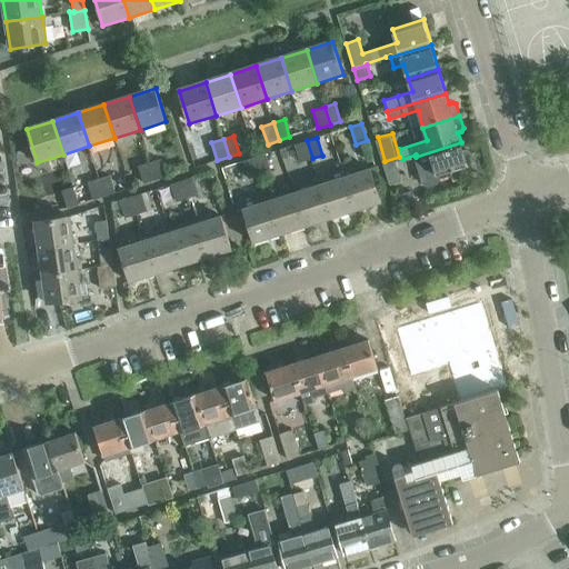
[(312,158),(307,140),(295,145),(300,162),(312,158)]
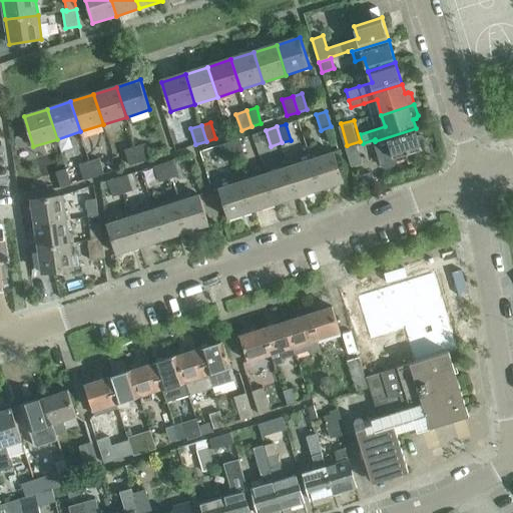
[(416,128),(375,141),(377,147),(384,170),(399,165),(397,158),(426,149),(427,146),(424,137),(421,136),(418,137),(416,128)]
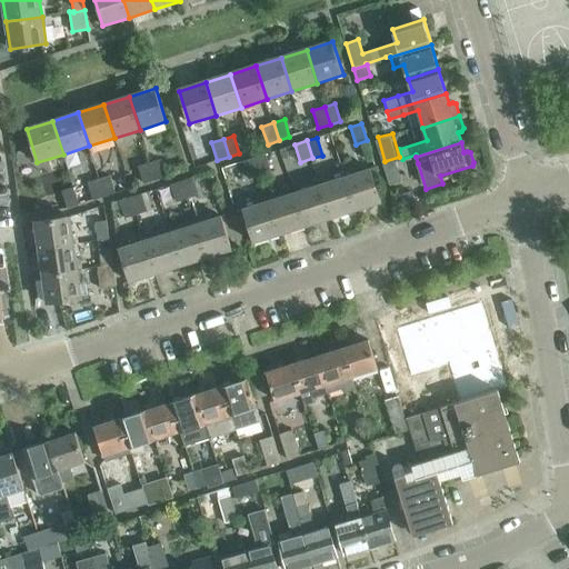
[(256,157),(261,175),(271,171),(266,153),(256,157)]
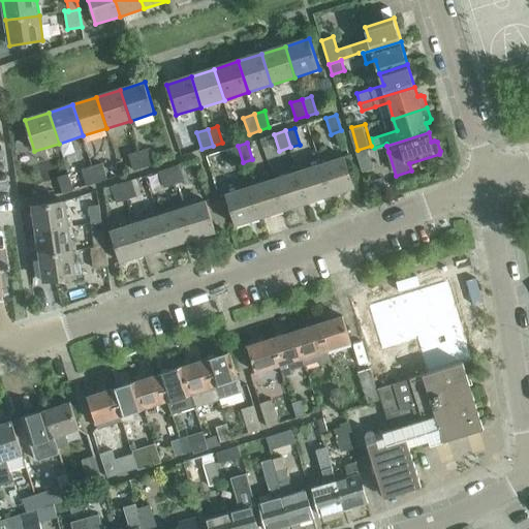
[(243,162),(238,146),(226,150),(231,165),(243,162)]
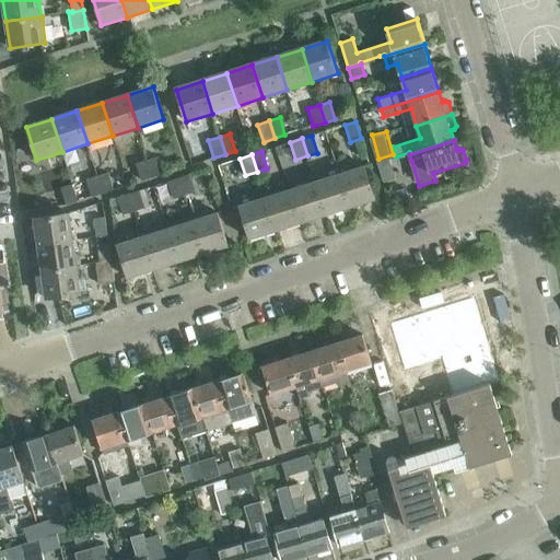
[(148,160),(153,176),(164,173),(158,156),(148,160)]
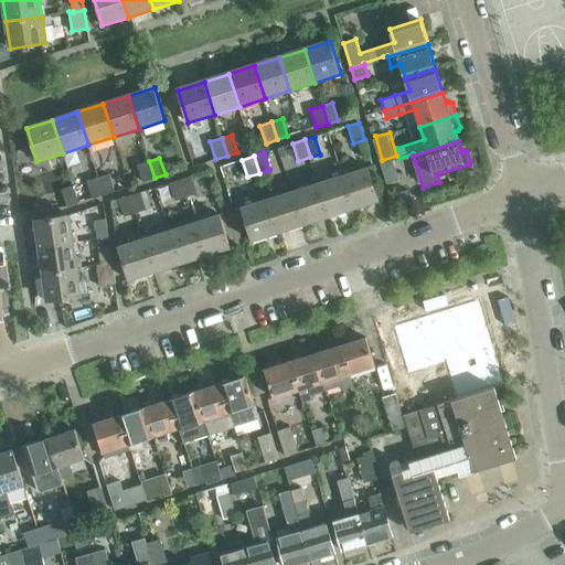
[(381,163),(386,184),(398,180),(393,160),(381,163)]
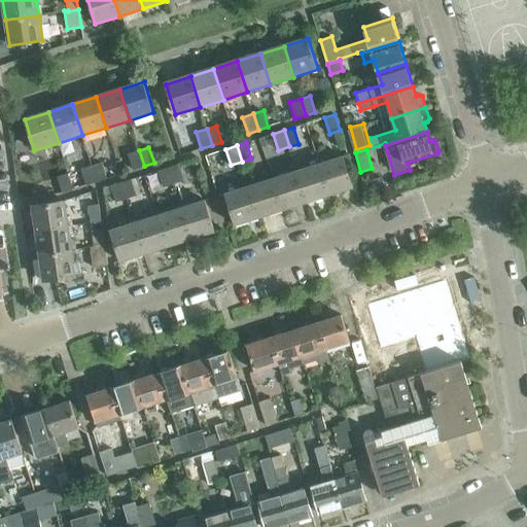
[(144,166),(139,150),(128,153),(133,170),(144,166)]
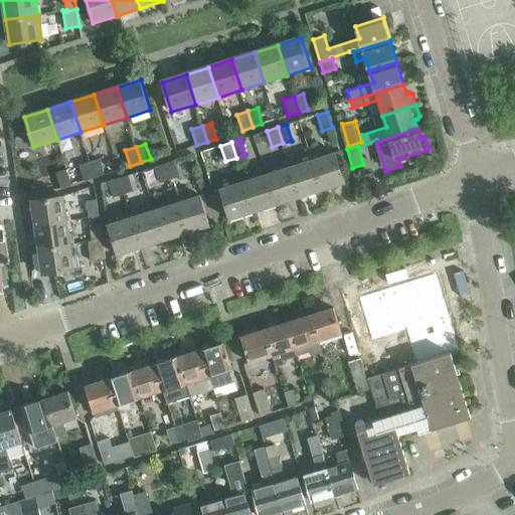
[(338,154),(314,161),(323,191),(347,184),(338,154)]
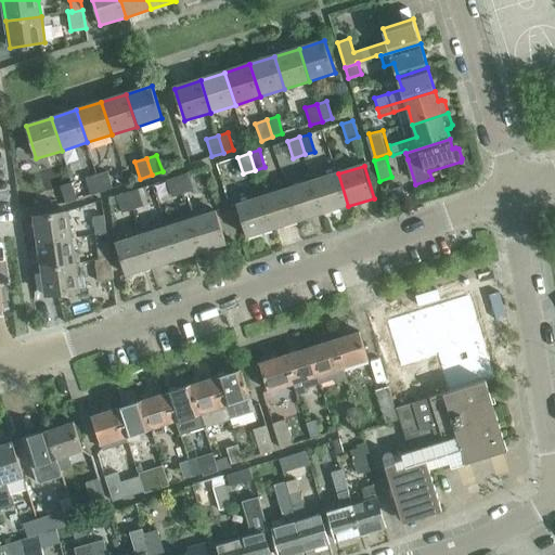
[(97,173),(102,191),(113,188),(107,170),(97,173)]
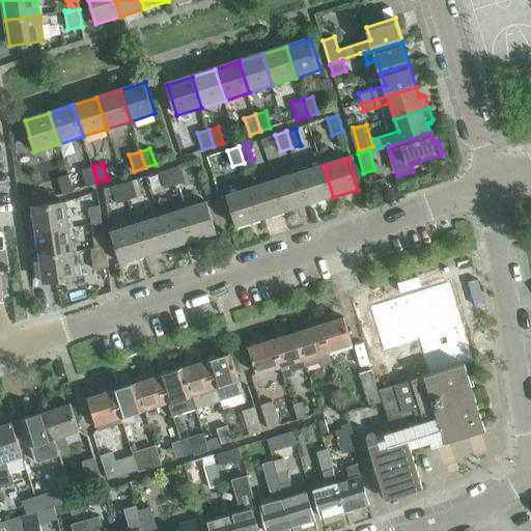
[(171,168),(176,185),(185,182),(179,165),(171,168)]
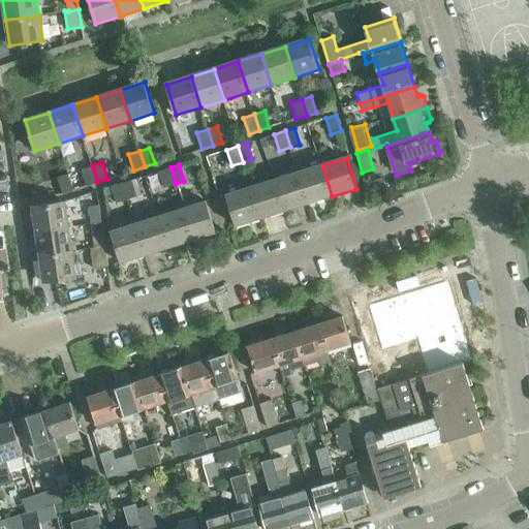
[(97,182),(92,165),(82,169),(87,185),(97,182)]
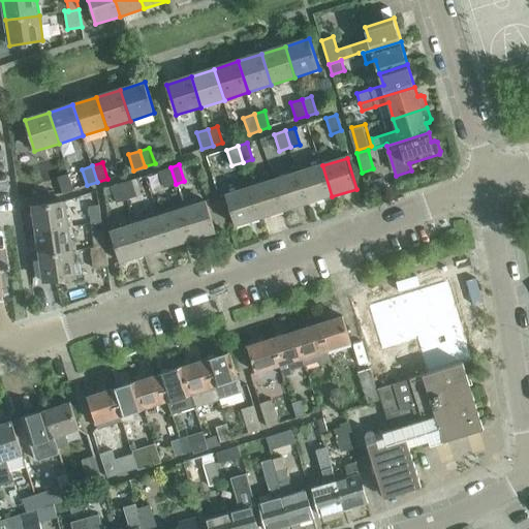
[(308,204),(332,196),(322,165),(299,173),(308,204)]
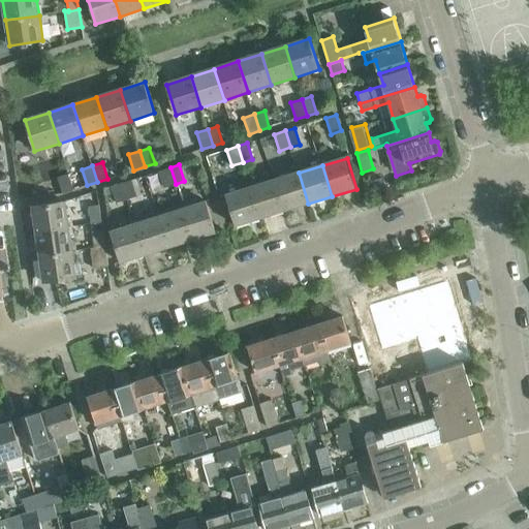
[(176,184),(170,167),(158,172),(163,188),(176,184)]
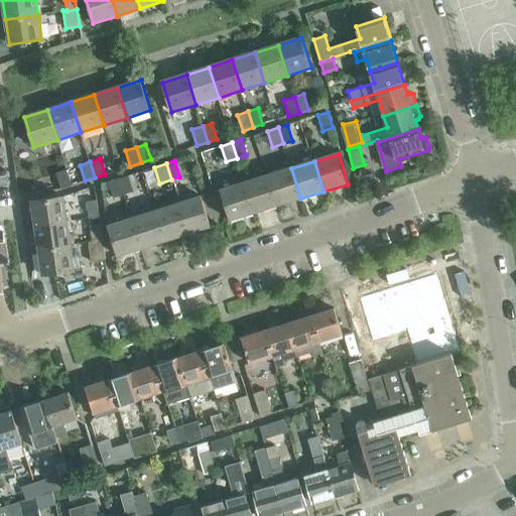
[(268,176),(277,206),(300,199),(291,168),(268,176)]
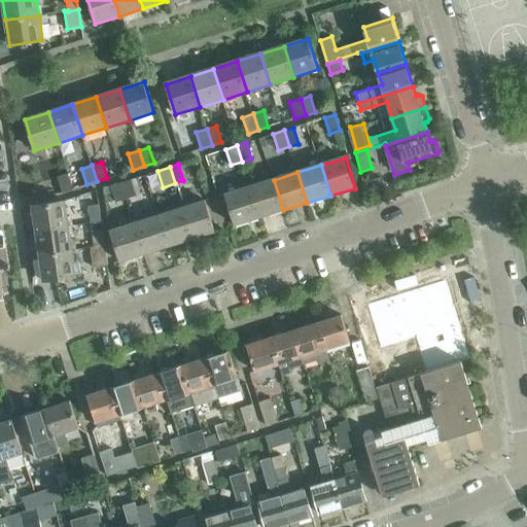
[(58,176),(63,192),(73,189),(68,173),(58,176)]
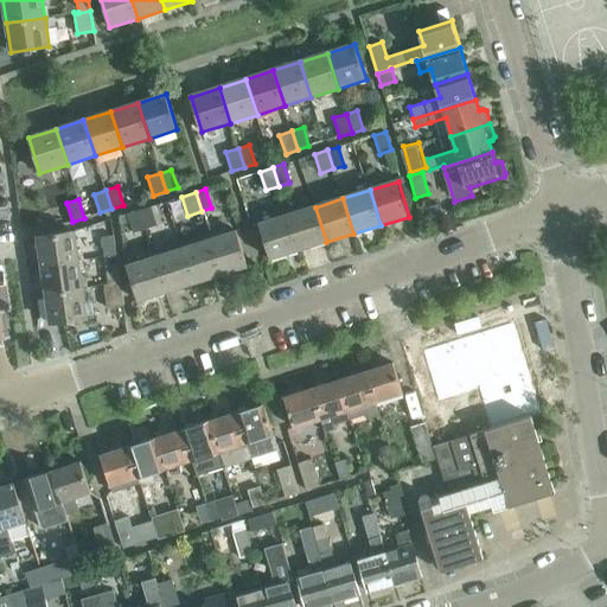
[(443,218),(439,203),(425,208),(429,222),(443,218)]
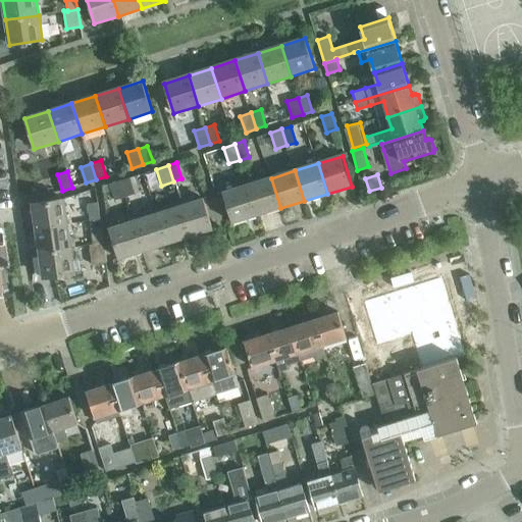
[(121,179),(126,196),(136,194),(129,177),(121,179)]
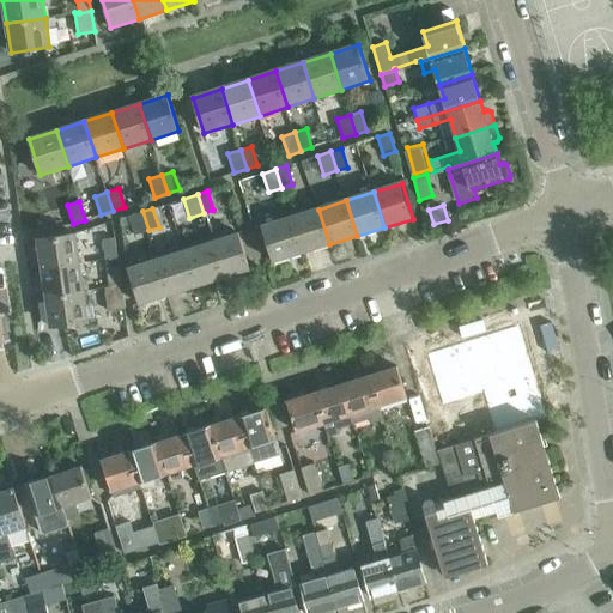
[(302,253),(329,244),(319,210),(291,218),(302,253)]
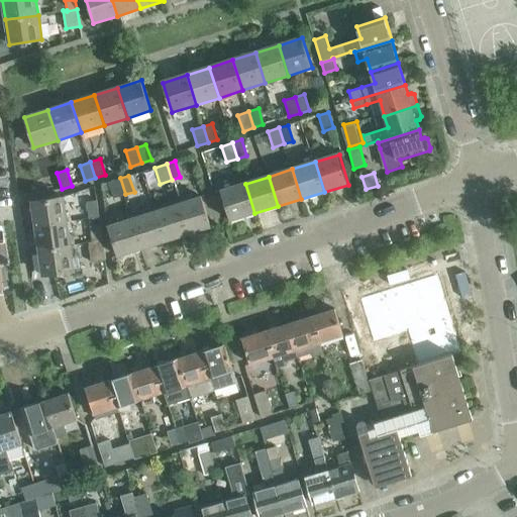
[(125,194),(120,178),(109,182),(114,198),(125,194)]
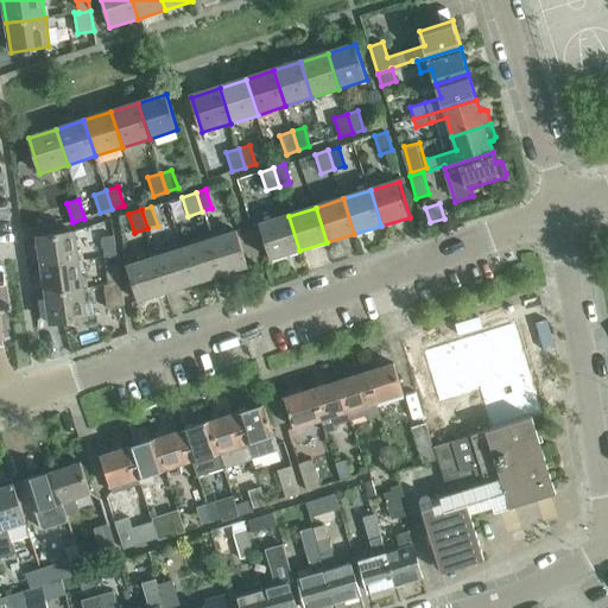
[(271,260),(299,251),(289,216),(260,225),(271,260)]
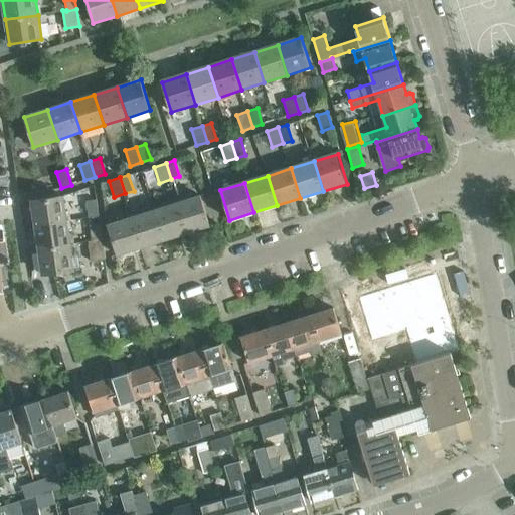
[(35,225),(67,220),(64,197),(32,202),(35,225)]
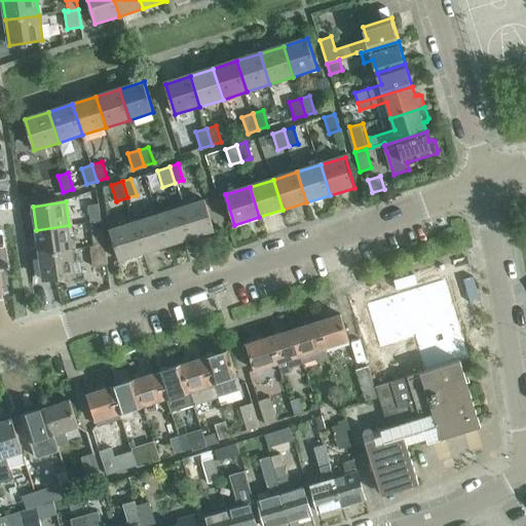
[(207,201),(182,209),(190,237),(215,230),(207,201)]
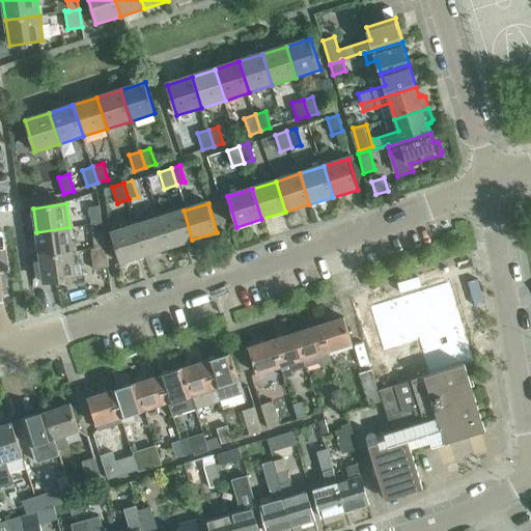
[(100,205),(89,206),(91,224),(102,223),(100,205)]
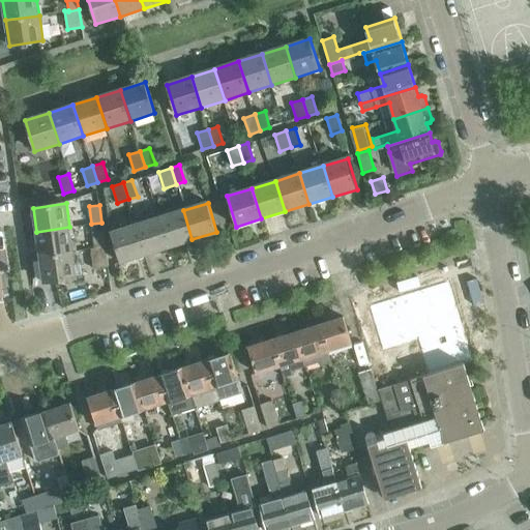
[(168,246),(192,239),(183,210),(159,216),(168,246)]
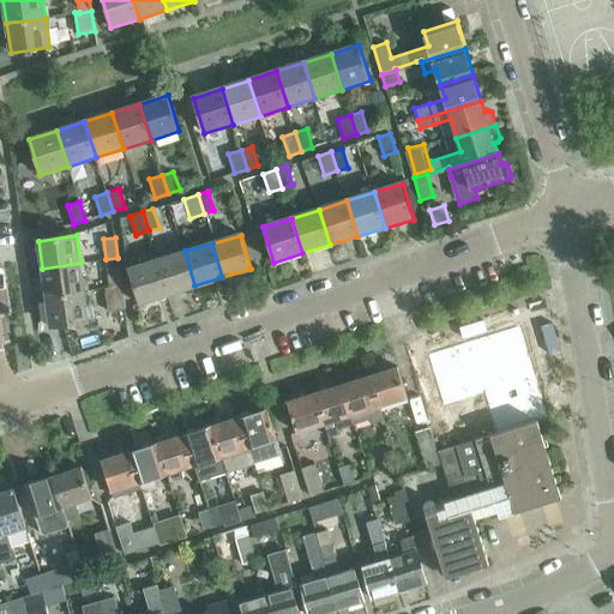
[(167,293),(194,286),(185,251),(157,259),(167,293)]
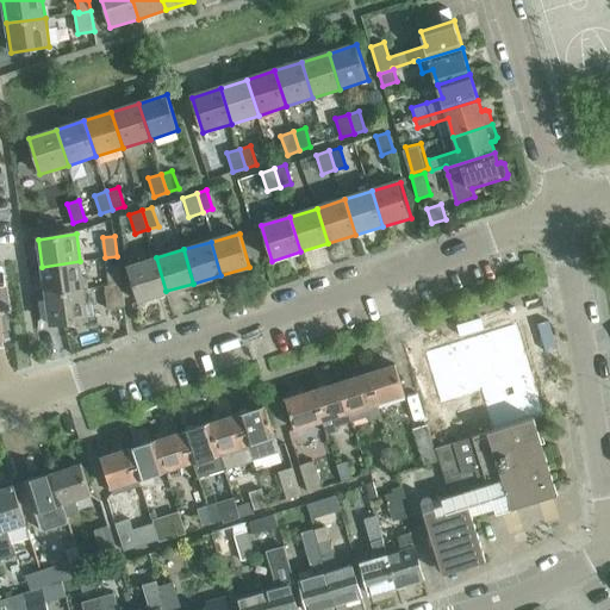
[(138,299),(166,291),(156,257),(128,266),(138,299)]
